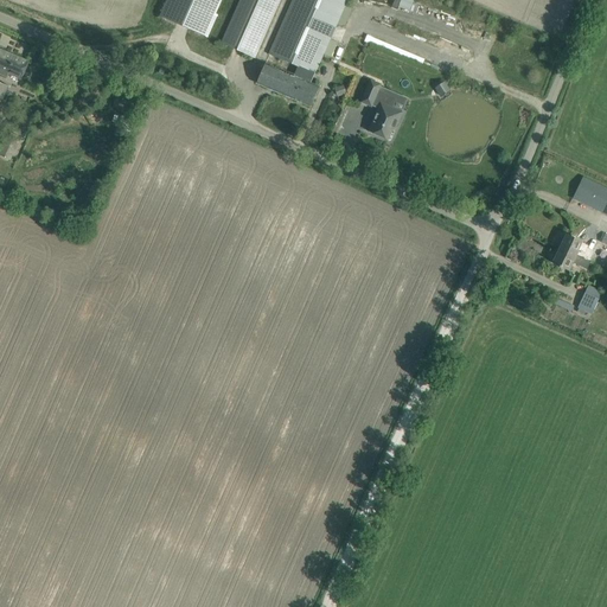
[(167,0),(160,17),(205,37),(222,0),(167,0)]
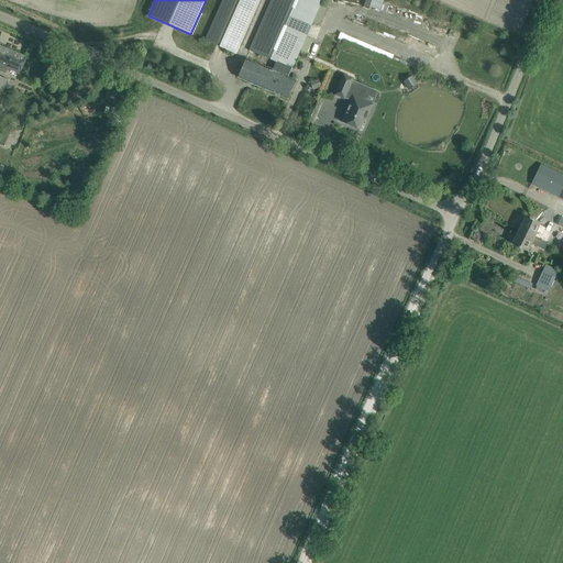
[(260,0),(223,0),(206,41),(236,54),(260,0)]
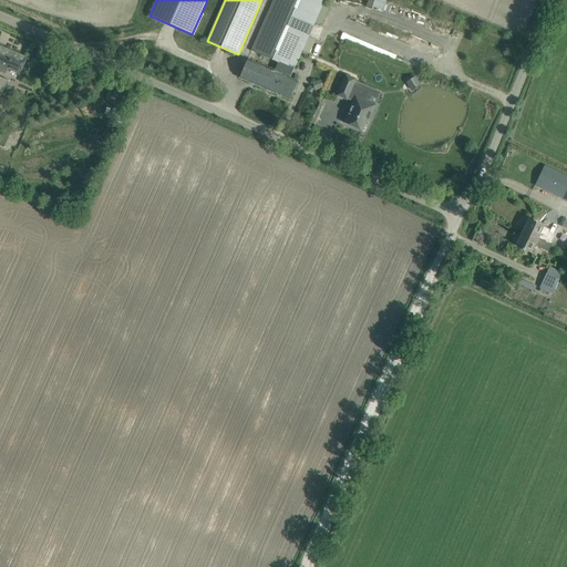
[(244,68),(239,78),(290,100),(295,90),(298,82),(289,78),(285,75),(289,65),(294,68),(295,68),(322,0),(272,0),(251,50),(279,61),(275,72),(247,60),(244,68)]
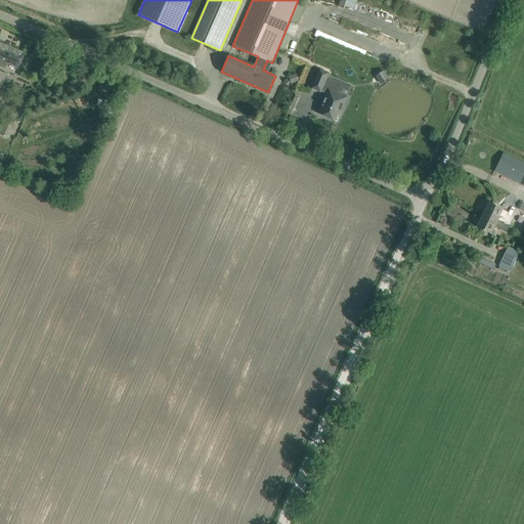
[(353,8),(355,0),(339,0),(338,5),(353,8)]
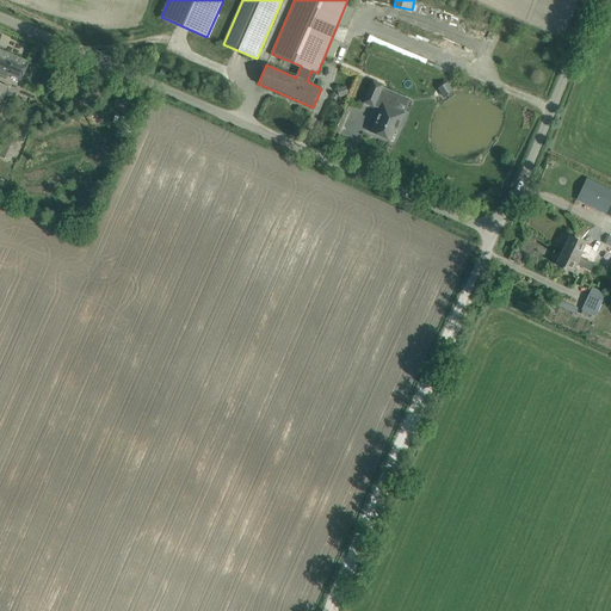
[(0,74),(7,78),(8,73),(22,79),(29,63),(0,50),(0,74)]
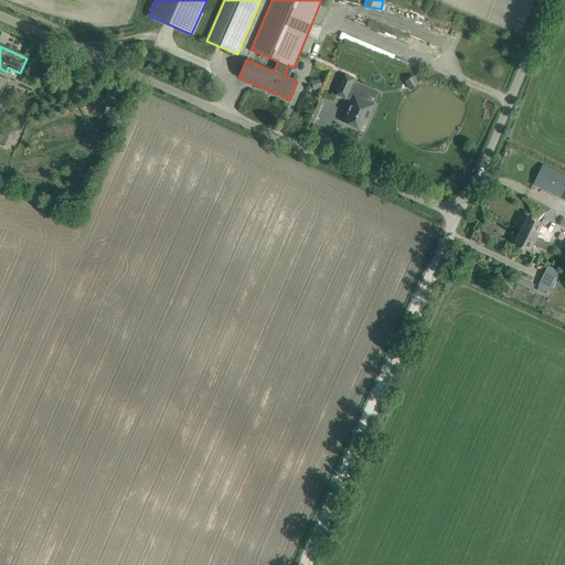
[(365,100),(369,92),(352,85),(354,80),(345,75),(337,95),(345,99),(348,94),(354,97),(343,123),(361,130),(365,121),(368,121),(374,105),(365,100)]
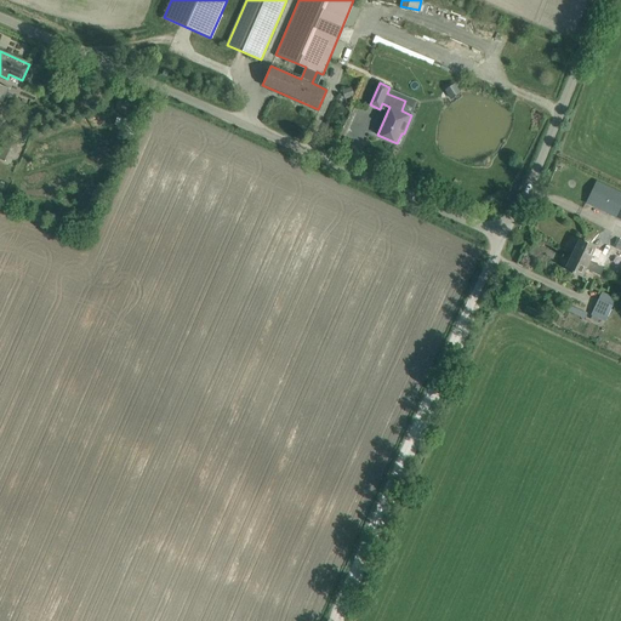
[(448,97),(459,92),(455,83),(443,86),(448,97)]
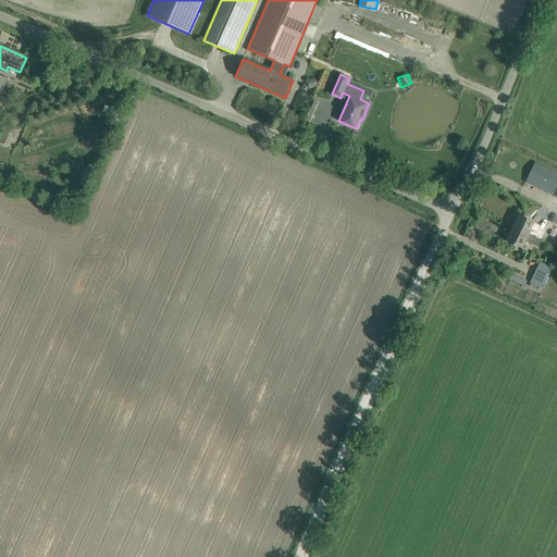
[(10,146),(13,135),(8,133),(3,144),(10,146)]
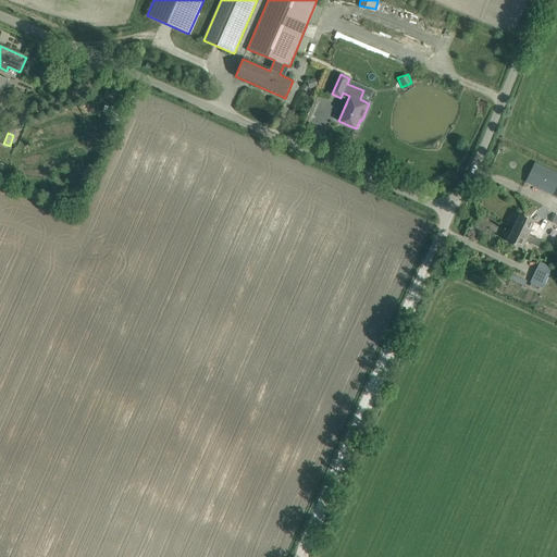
[(556,173),(535,163),(525,183),(556,197),(556,173)]
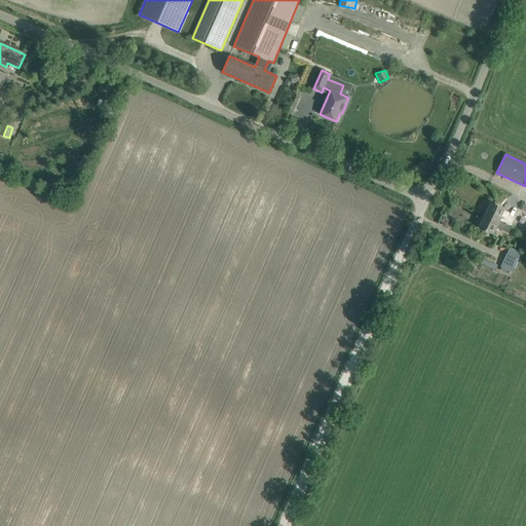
[(485,216),(511,228),(517,218),(511,215),(511,214),(491,203),(485,216)]
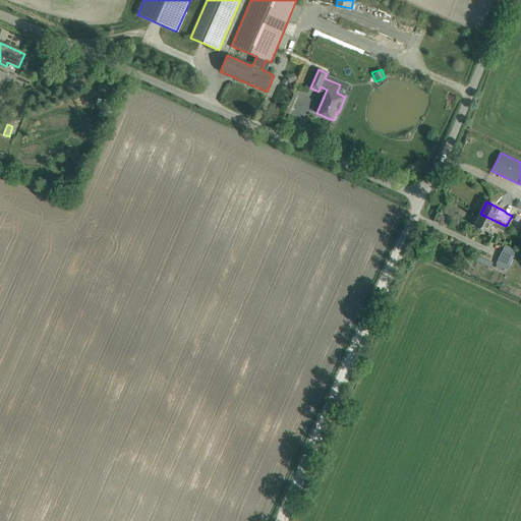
[(506,226),(480,214),(474,226),(480,229),(480,230),(481,230),(482,229),(488,232),(491,227),(497,229),(498,228),(504,231),(506,226)]
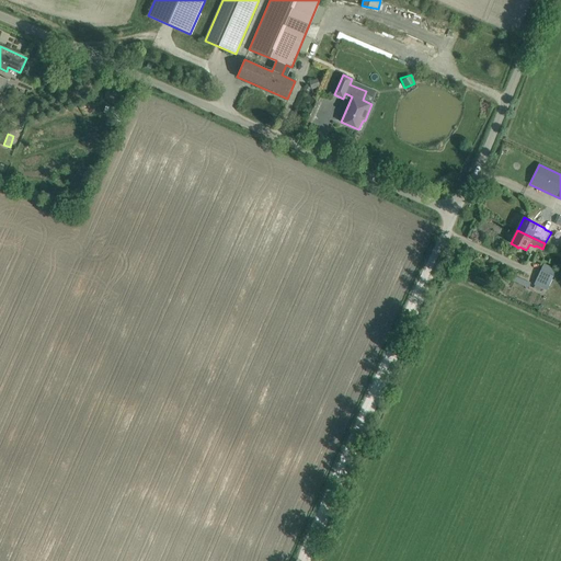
[(544,264),(534,285),(535,286),(534,289),(539,292),(540,288),(547,290),(557,270),(544,264)]
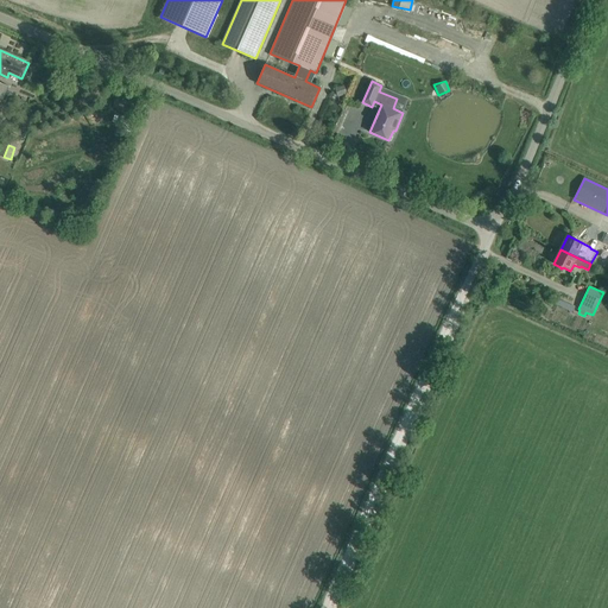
All buildings are outlined.
